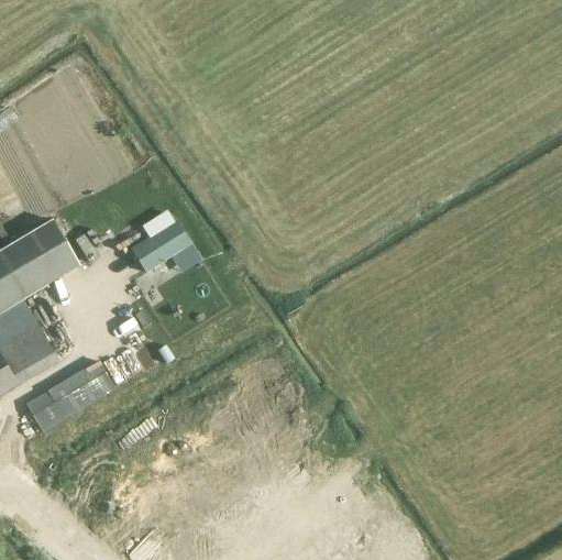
[(151,238),(132,249),(147,273),(193,243),(177,220),(176,221),(168,210),(143,226),(151,238)]
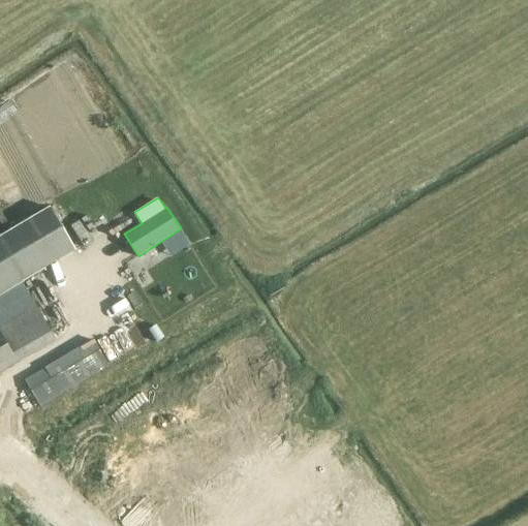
[(50,205),(0,234),(0,295),(25,280),(76,249),(50,205)]
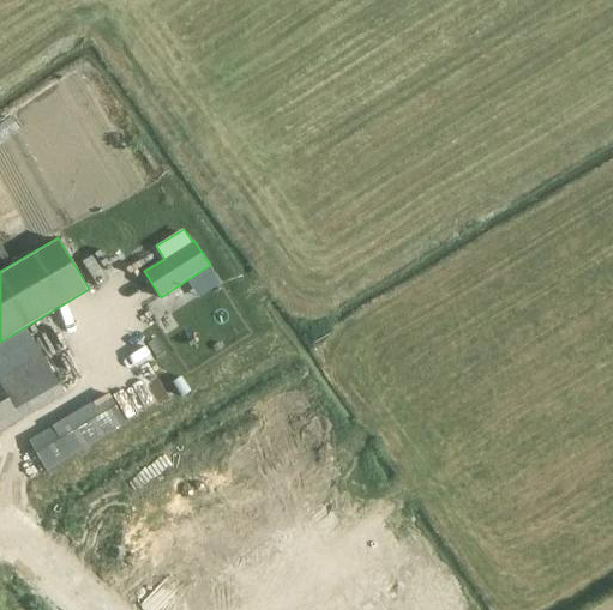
[(26,433),(43,466),(126,423),(108,391),(26,433)]
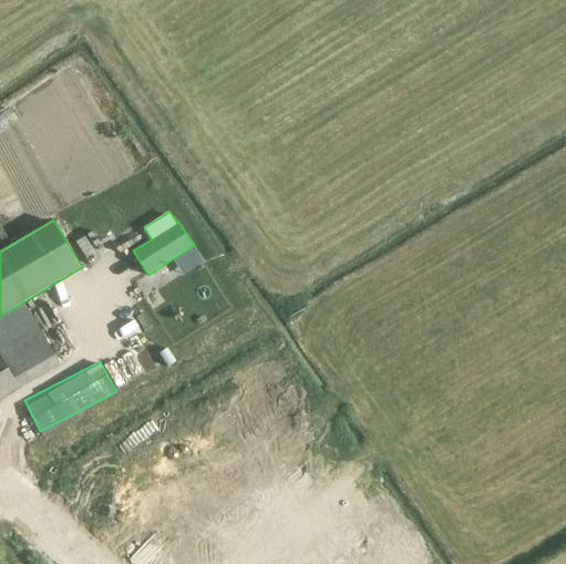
[(300,401),(146,489),(177,542),(331,454),(300,401)]
